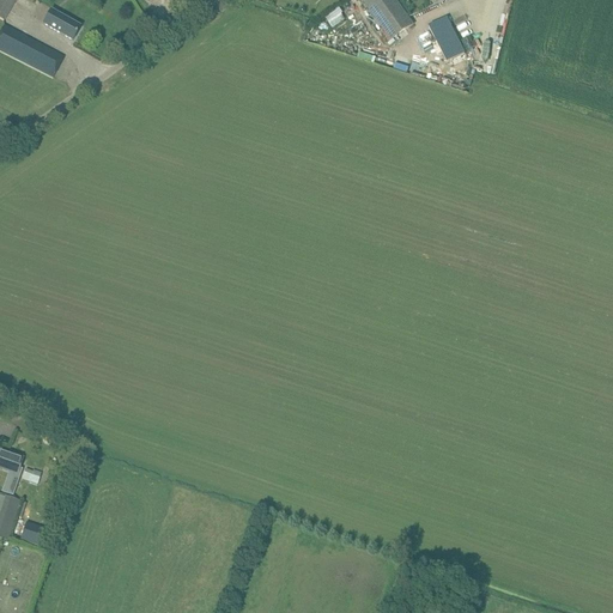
[(414,25),(395,0),(360,0),(390,42),(414,25)]
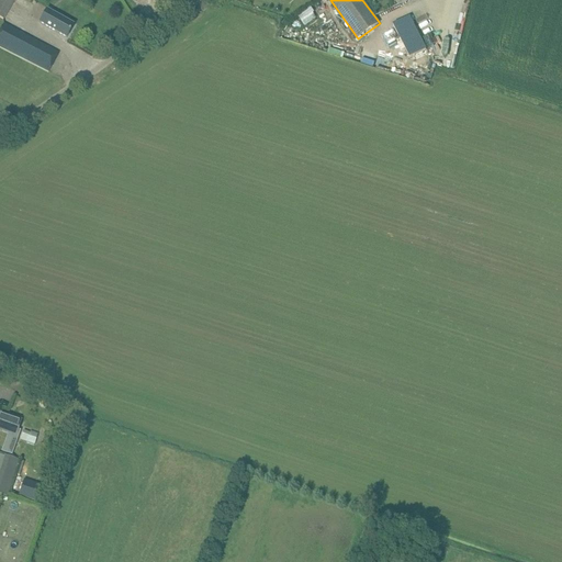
[(308,7),(295,14),(302,25),(315,18),(308,7)]
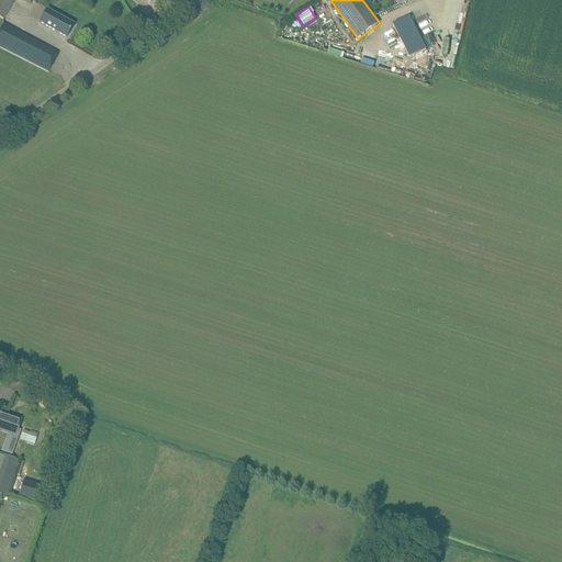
[(72,25),(47,11),(41,22),(66,37),(72,25)]
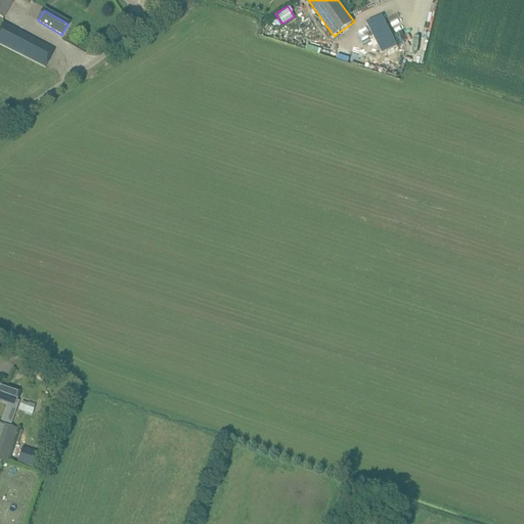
[(382,15),(366,23),(382,54),(397,46),(382,15)]
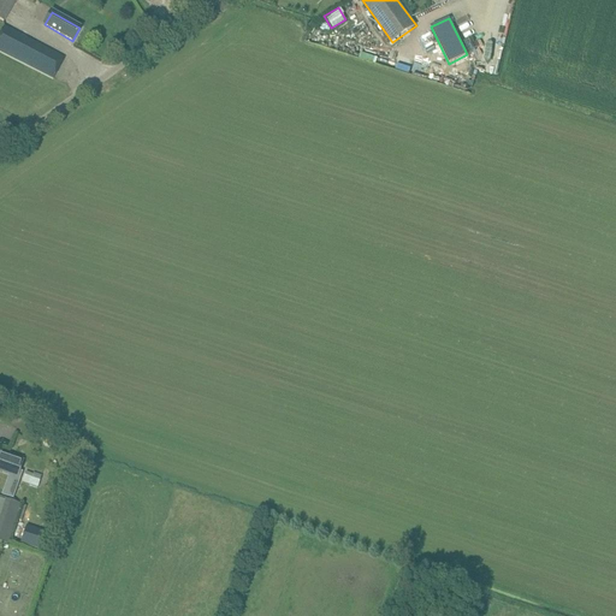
[(3,27),(0,30),(0,51),(1,52),(53,78),(64,58),(53,52),(3,27)]
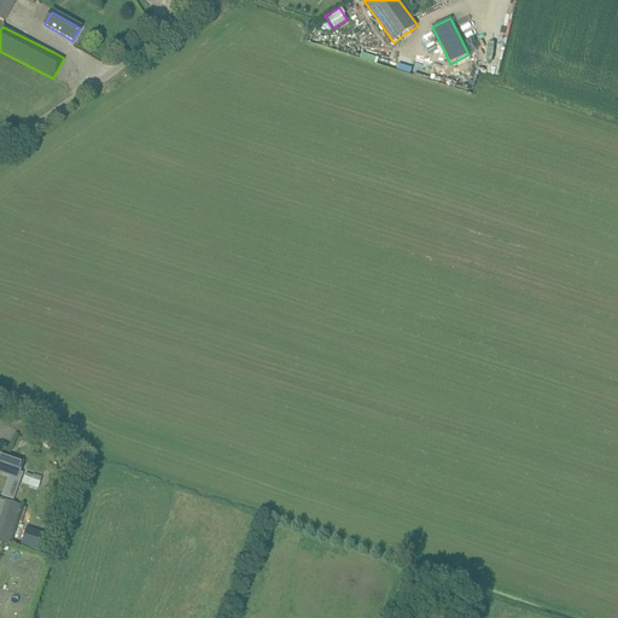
[(0,454),(0,473),(9,477),(3,496),(12,500),(22,473),(19,472),(23,462),(0,454)]
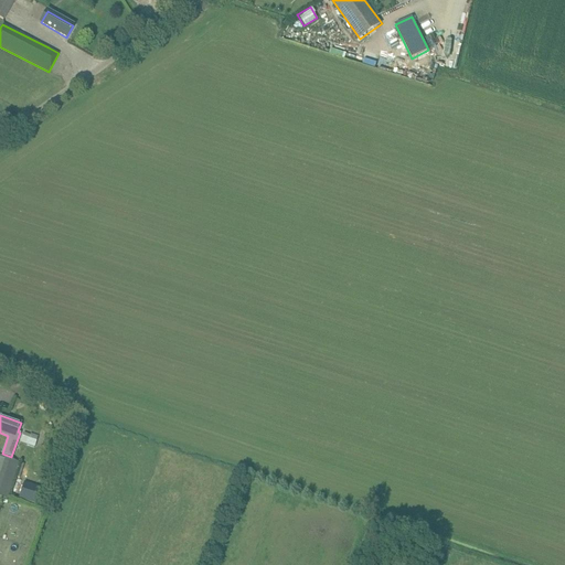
[(23,433),(20,441),(34,447),(38,438),(23,433)]
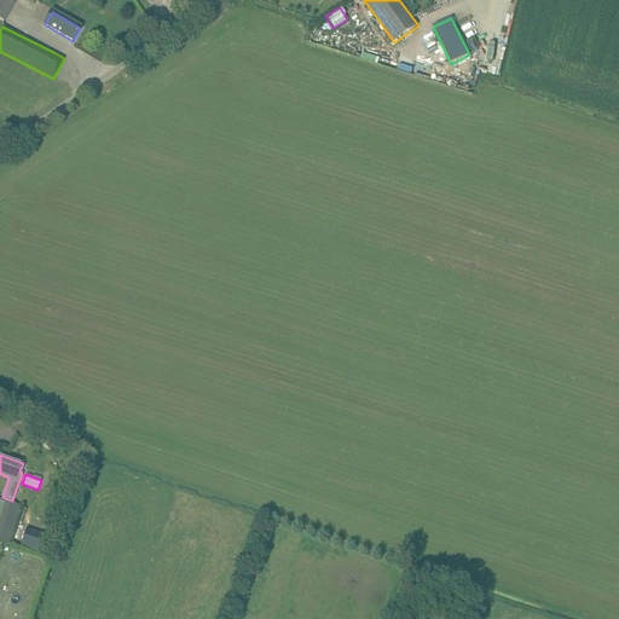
[(1,518),(0,520),(0,542),(7,544),(15,521),(1,518)]
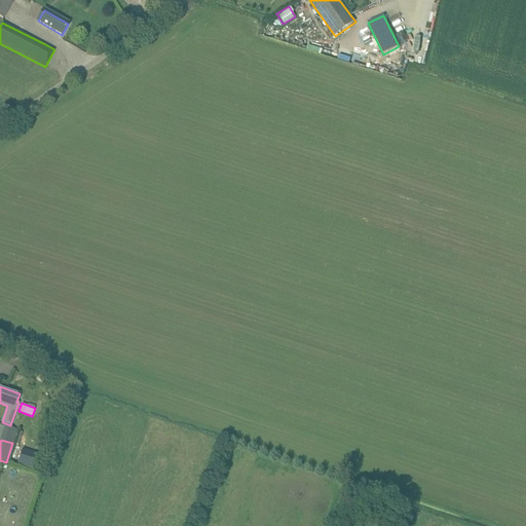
[(22,449),(16,464),(35,470),(40,454),(22,449)]
